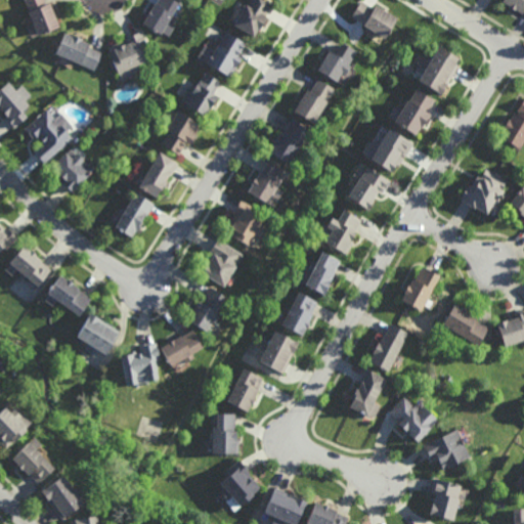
[(44,0),(47,6),(50,5),(53,12),(54,12),(60,29),(39,38),(38,36),(32,39),(28,27),(34,25),(29,13),(30,13),(25,0),(44,0)]
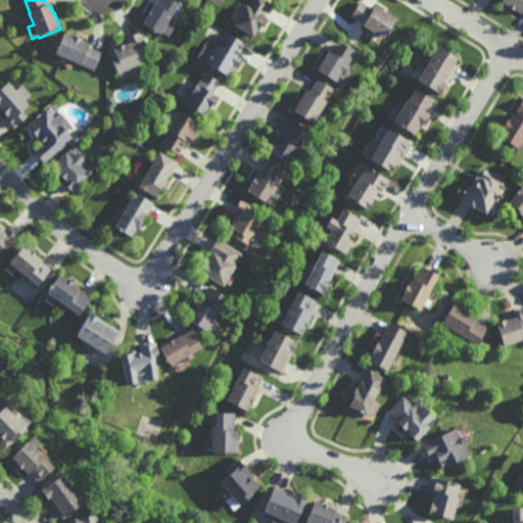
[(172,14),(176,17),(172,25),(174,27),(168,37),(161,33),(158,36),(141,26),(145,18),(148,12),(149,12),(153,5),(154,6),(157,0),(170,0),(178,5),(172,14)]
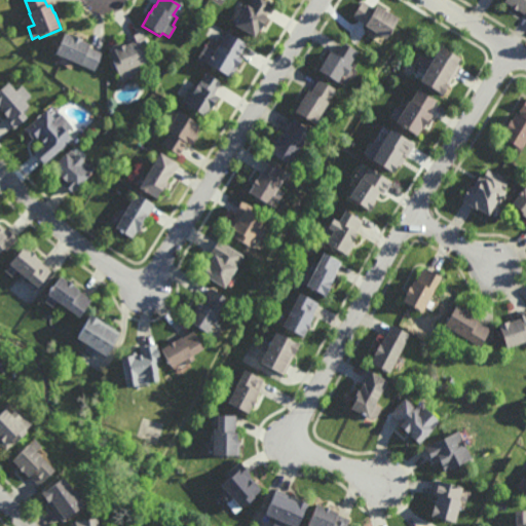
[(265,19),(267,20),(259,33),(258,33),(254,40),(234,28),(247,6),(248,7),(252,0),(262,0),(272,6),(265,19)]
